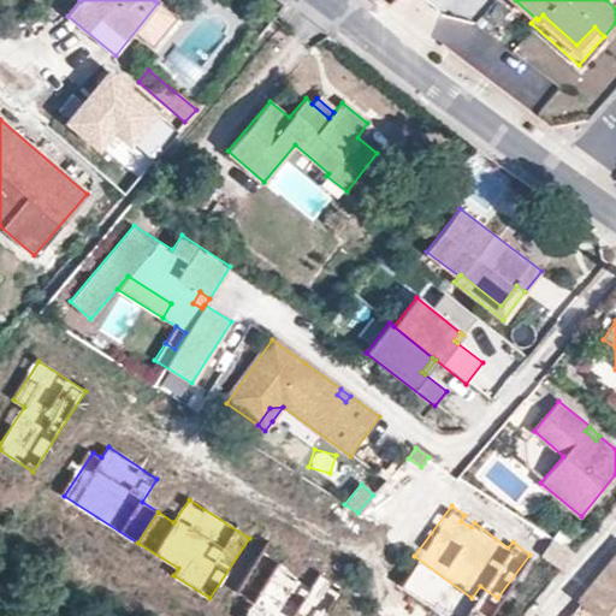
[(474,522),(465,515),(461,521),(471,527),(474,522)]
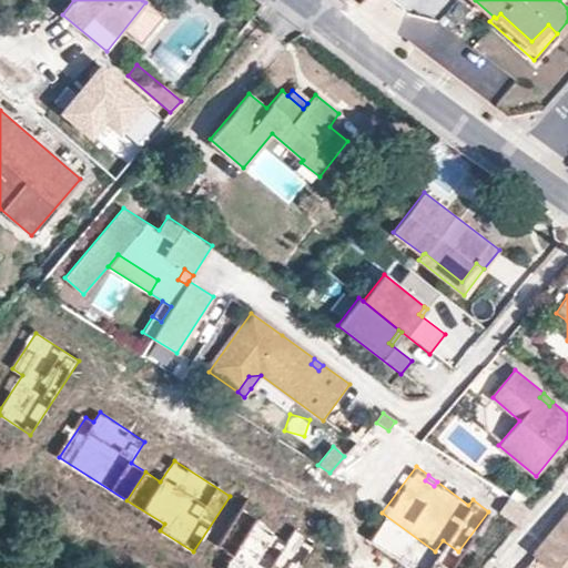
[(528,509),(511,497),(500,511),(518,524),(528,509)]
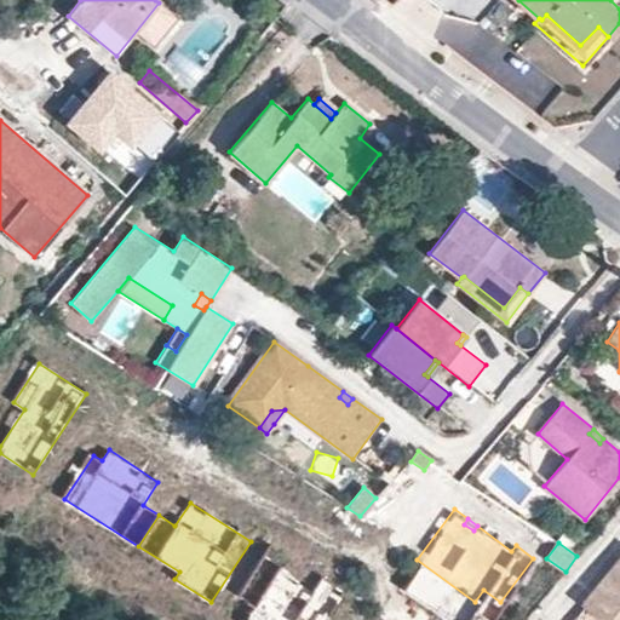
[(309,587),(260,556),(236,593),(253,604),(242,619),(325,619),(344,591),(317,574),(309,587)]
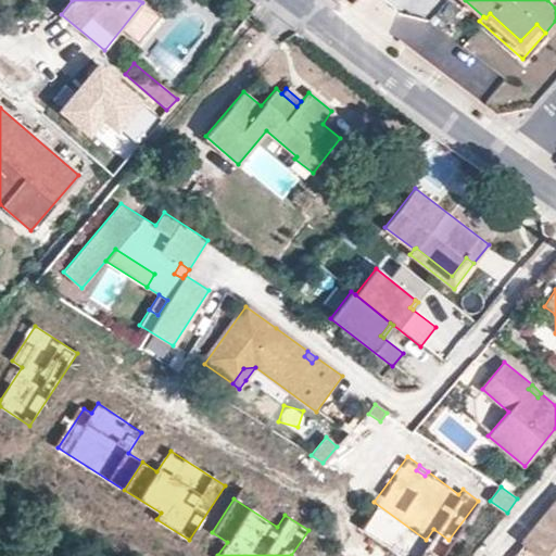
[(555,555),(555,500),(520,542),(523,544),(513,555),(512,555),(555,555)]
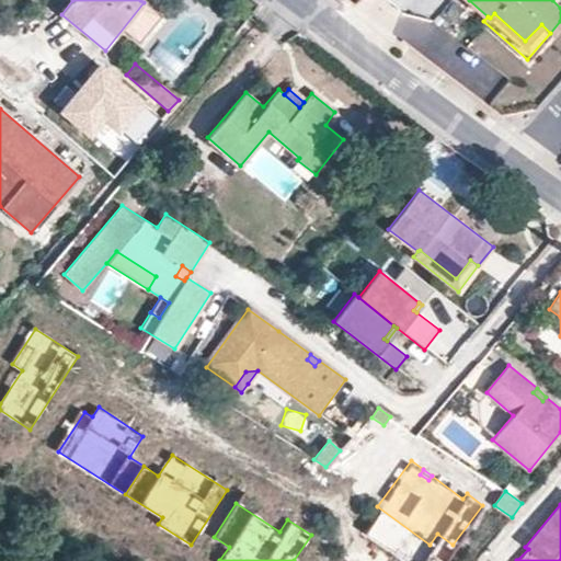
[(436,560),(441,560),(453,545),(437,534),(430,545),(424,552),(436,560)]
